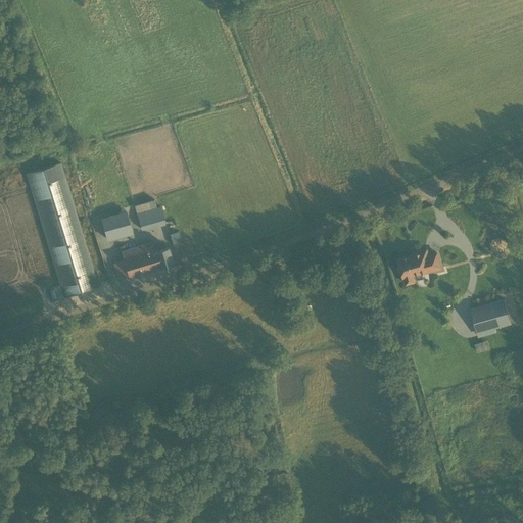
[(63,296),(98,286),(60,162),(27,173),(60,285),(47,289),(51,299),(63,296)]
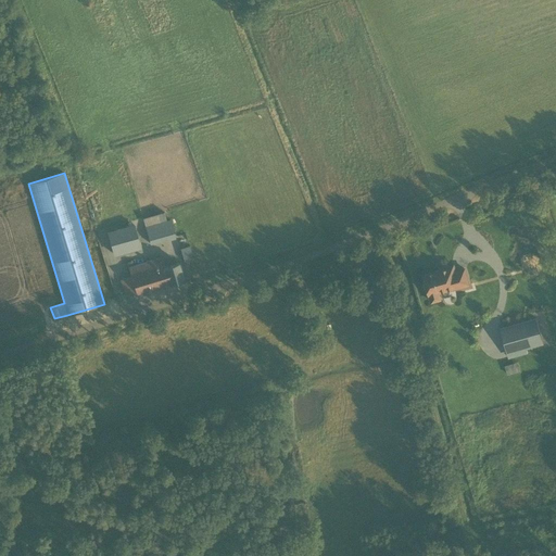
[(159,214),(142,218),(144,223),(146,227),(162,223),(167,220),(165,212),(159,214)]
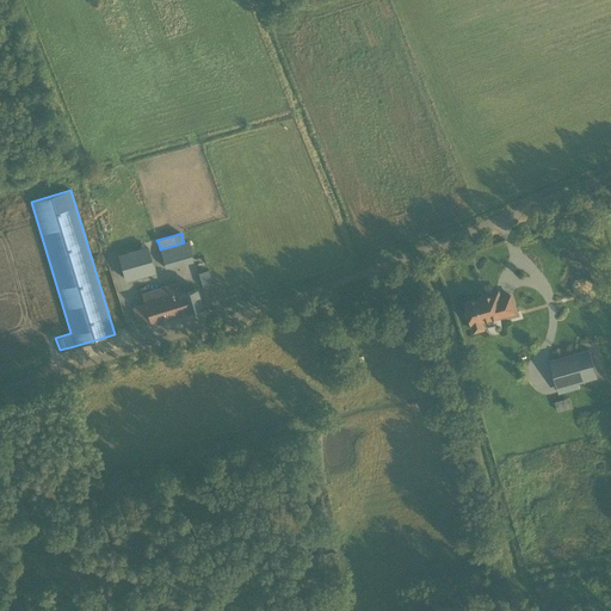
[(192,259),(187,241),(184,242),(178,245),(183,263),(192,259)]
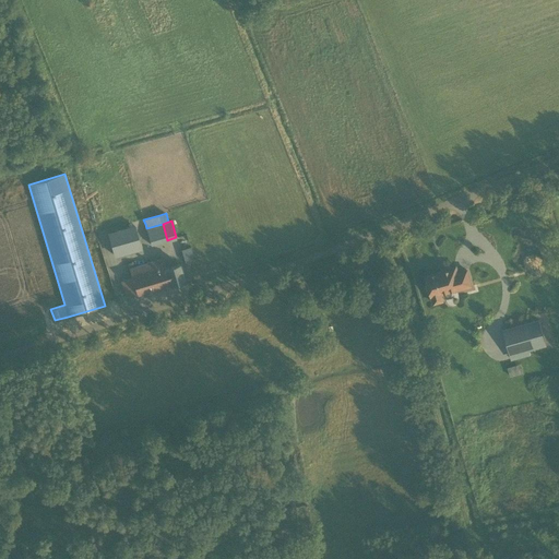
[(115,256),(141,248),(135,232),(109,239),(115,256)]
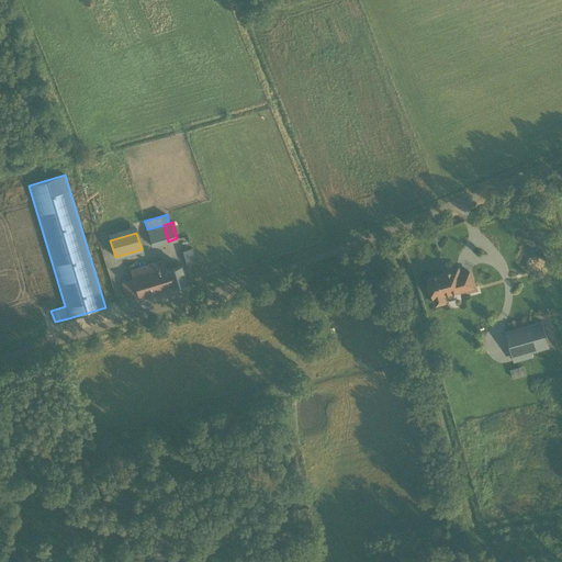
[(181,251),(186,263),(195,261),(191,248),(181,251)]
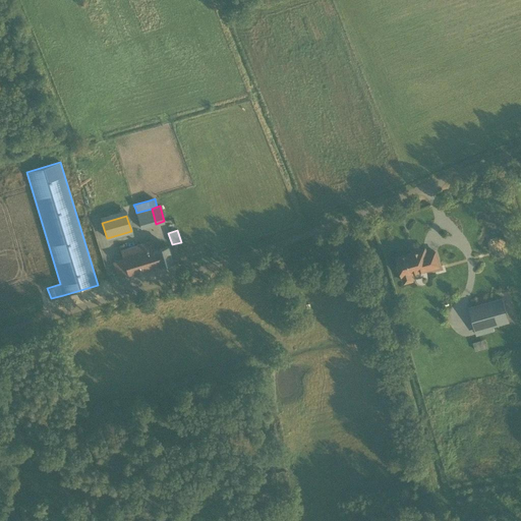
[(154,251),(154,250),(151,243),(122,253),(124,259),(113,263),(118,278),(128,275),(128,276),(172,262),(167,246),(154,251)]
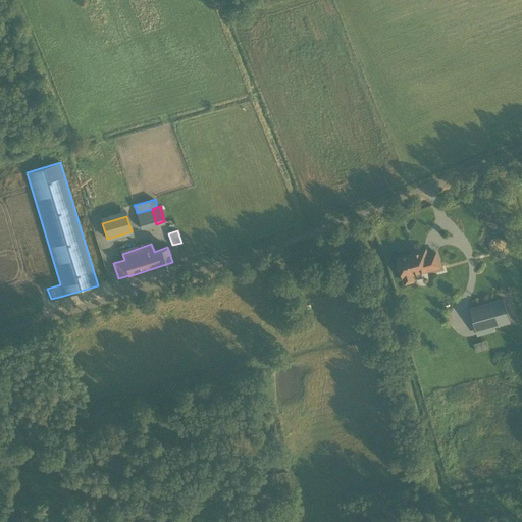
[(427,255),(426,249),(415,252),(416,254),(398,259),(405,284),(414,281),(413,275),(440,268),(436,253),(427,255)]
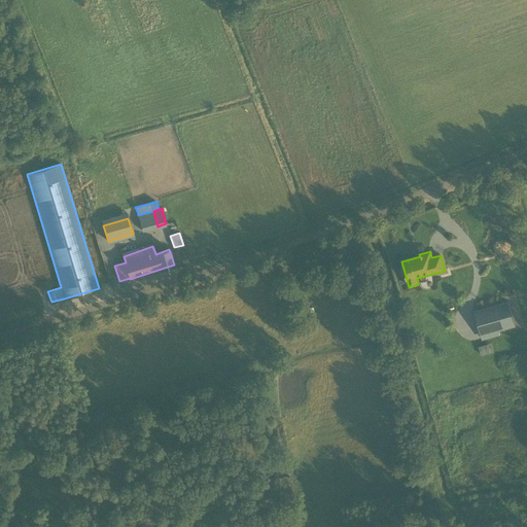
[(475,311),(483,340),(500,335),(498,330),(515,326),(507,302),(475,311)]
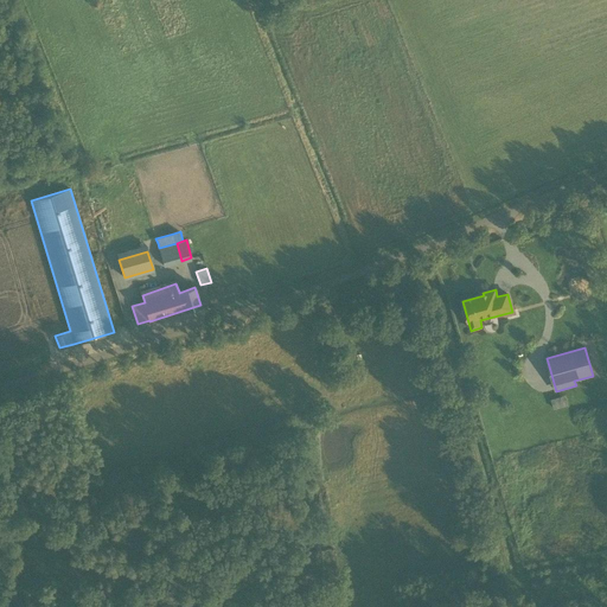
[(550,398),(553,409),(567,406),(564,395),(550,398)]
